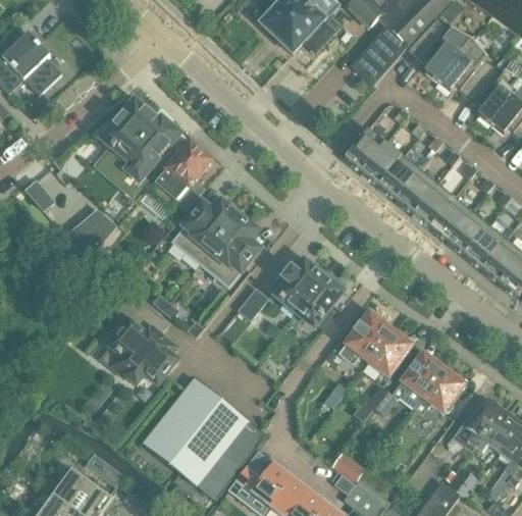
[(272,10),(261,22),(273,34),(272,36),(273,36),(274,35),(278,39),(277,40),(278,41),(279,40),(292,52),(304,40),(306,42),(315,50),(314,51),(315,52),(343,23),(342,22),(341,23),(340,21),(331,14),(329,12),(337,4),(332,0),(271,0),(267,4),(266,5),(267,6),(270,8),(272,10)]
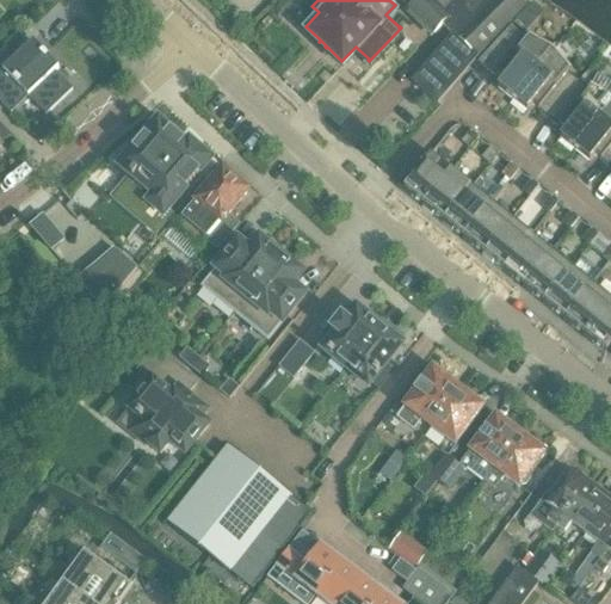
[(406,0),(408,2),(407,4),(433,29),(449,12),(460,23),(412,76),(437,98),(477,53),(528,0),(406,0)]
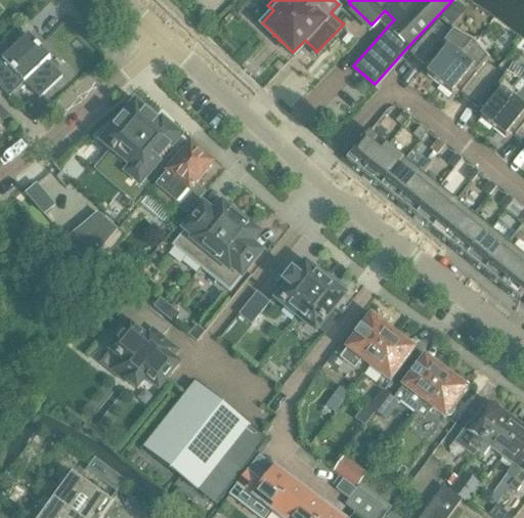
[(426,71),(439,81),(473,39),(452,28),(452,29),(451,30),(438,18),(409,49),(426,62),(427,61),(431,66),(426,71)]
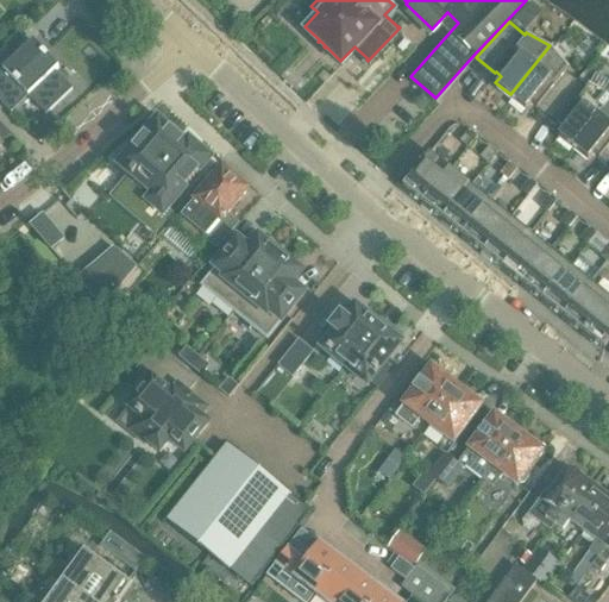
[(33,87),(50,104),(51,105),(73,85),(70,83),(55,67),(58,63),(57,62),(56,62),(46,52),(48,52),(32,37),(29,41),(29,42),(24,45),(16,52),(14,55),(8,62),(7,61),(6,62),(0,55),(0,96),(11,108),(12,108),(12,107),(27,92),(29,92),(33,87)]
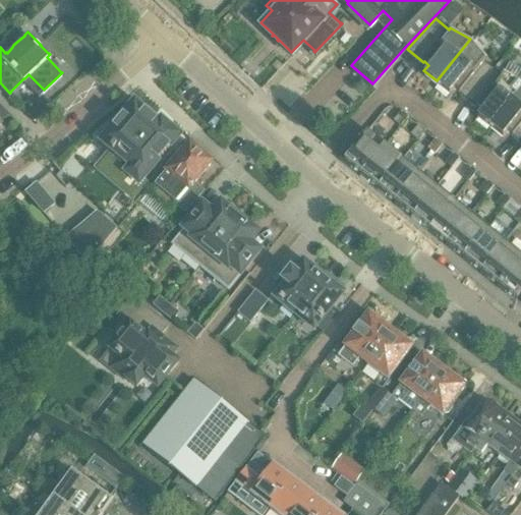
[(457,90),(467,98),(493,65),(484,58),(485,57),(486,57),(470,39),(437,80),(449,91),(454,86),(458,89),(457,90)]
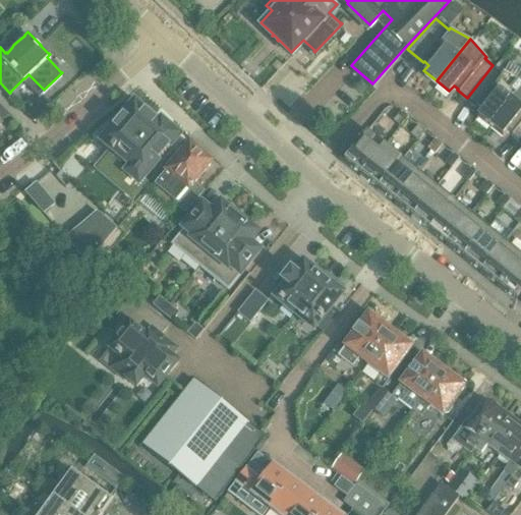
[(477,114),(489,124),(520,84),(520,79),(503,70),(503,71),(503,72),(493,65),(467,98),(477,106),(478,105),(482,108),(477,114)]
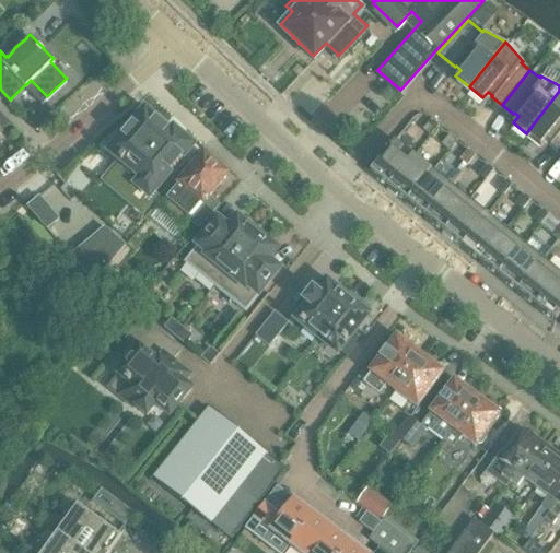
[(548,142),(559,151),(559,150),(559,91),(526,133),(540,144),(545,138),(549,141),(548,142)]
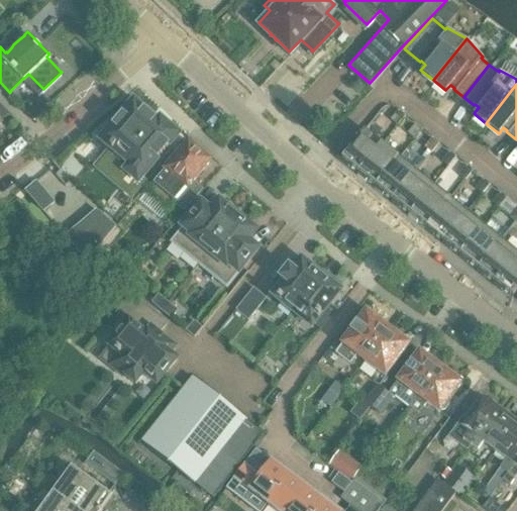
[(58,162),(28,188),(69,235),(87,258),(111,229),(134,202),(128,197),(134,190),(159,163),(158,162),(181,135),(178,132),(167,123),(133,95),(114,111),(115,111),(120,115),(119,116),(122,119),(107,135),(107,136),(96,128),(96,127),(74,146),(58,162)]
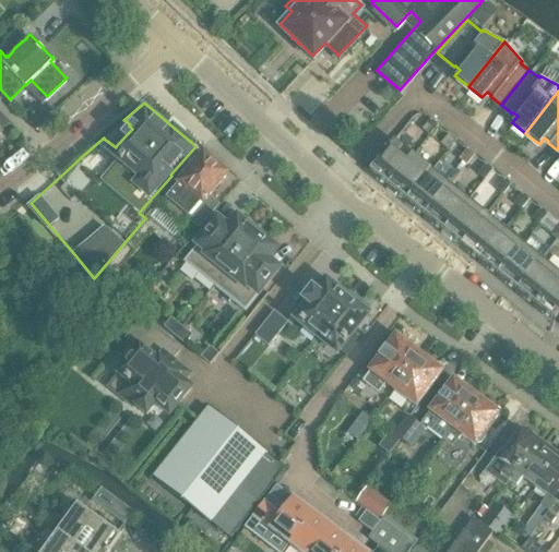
[(421,124),(429,131),(438,120),(430,114),(421,124)]
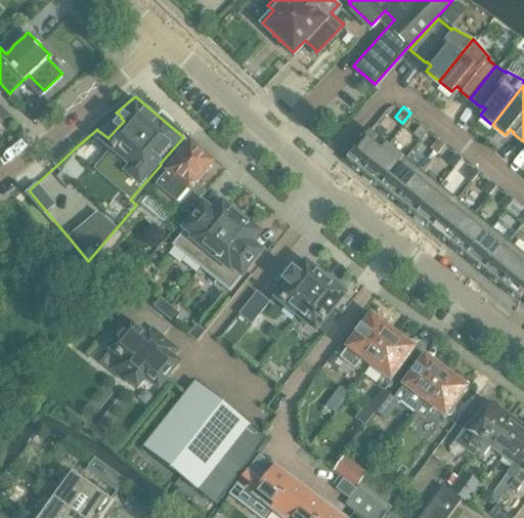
[(412,131),(420,137),(428,127),(421,121),(412,131)]
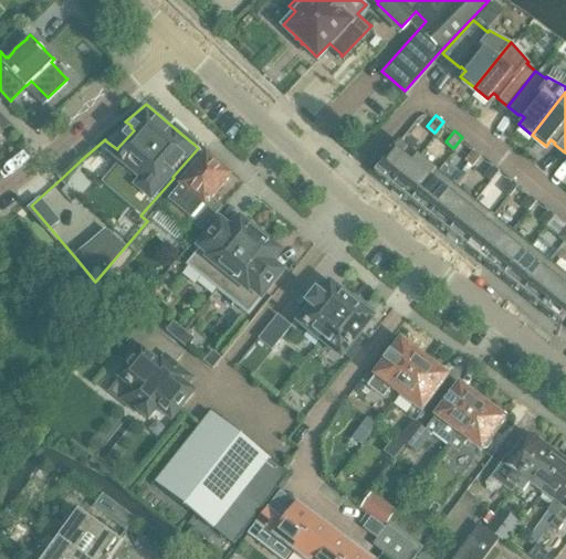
[(383,176),(392,185),(418,154),(398,138),(378,162),(375,160),(368,169),(380,179),(383,176)]
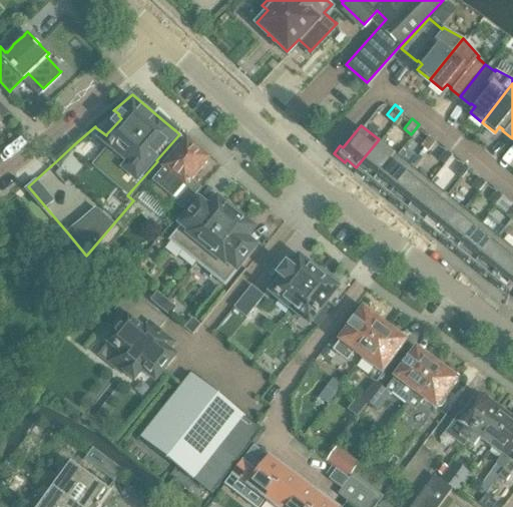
[(421,142),(427,147),(436,137),(429,132),(421,142)]
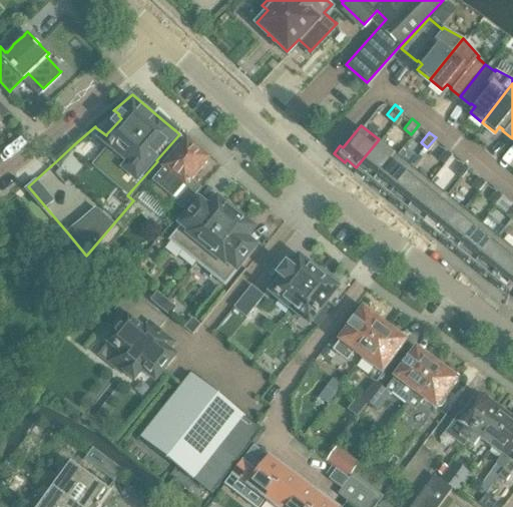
[(173,197),(183,205),(200,184),(190,176),(207,157),(205,156),(204,152),(199,147),(195,147),(186,139),(146,186),(167,204),(173,197)]
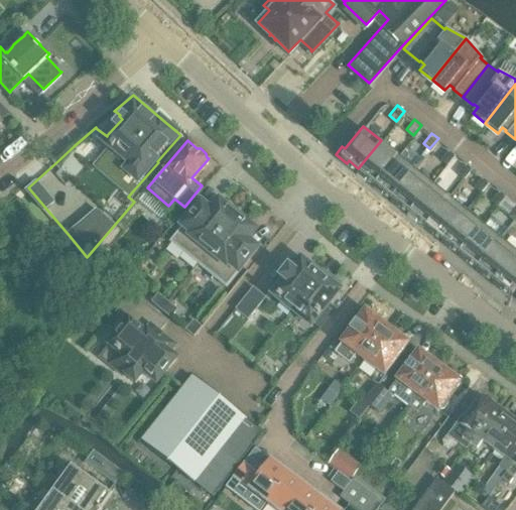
[(366,174),(375,181),(398,153),(381,140),(358,168),(356,170),(364,177),(366,174)]
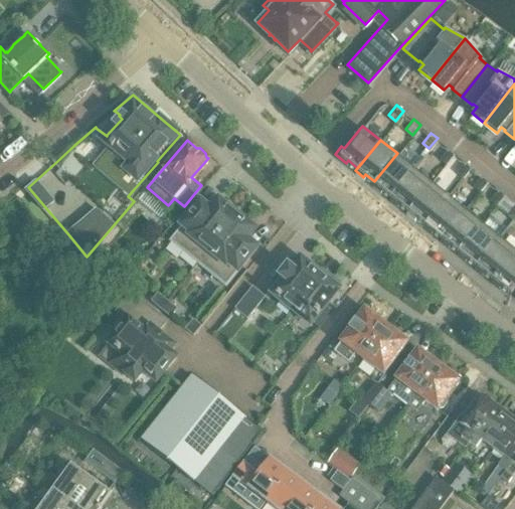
[(439,156),(446,162),(454,152),(447,146),(439,156)]
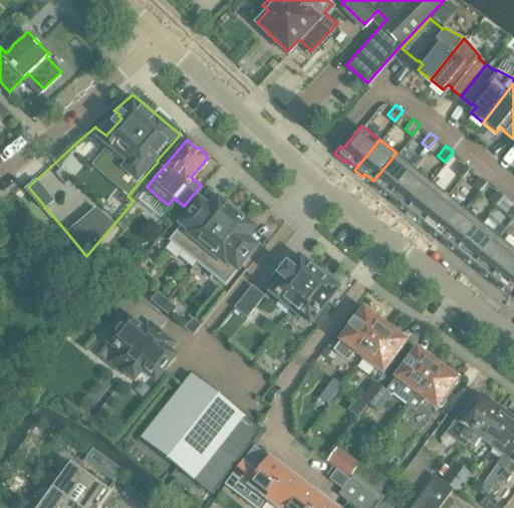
[(381,188),(391,195),(413,167),(397,153),(373,181),(371,184),(379,190),(381,188)]
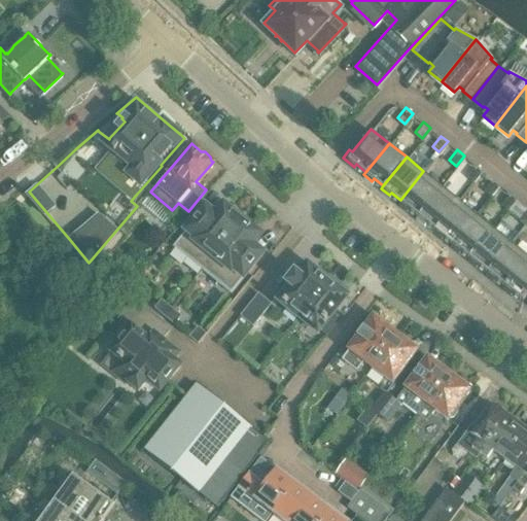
[(482,169),(475,164),(466,174),(473,179),(482,169)]
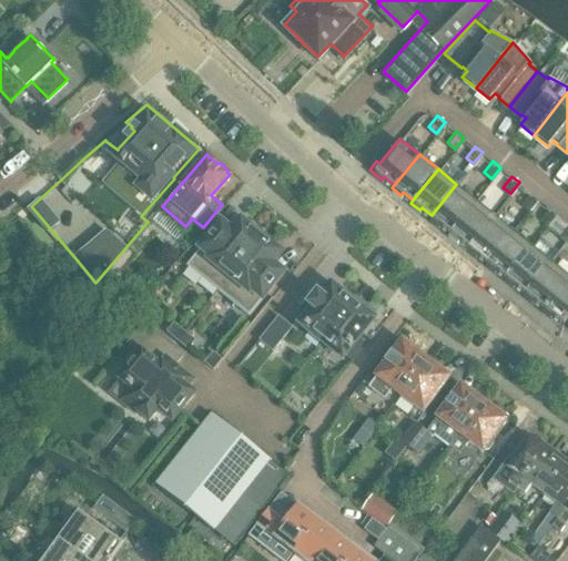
[(440,222),(449,230),(475,199),(456,184),(432,215),(429,217),(438,225),(440,222)]
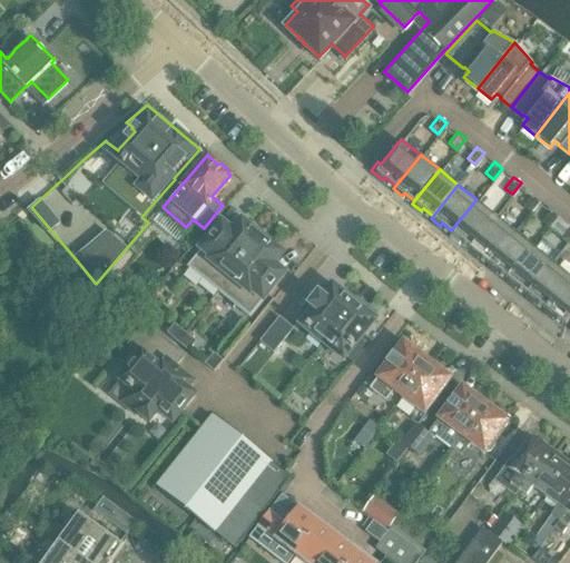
[(523,203),(531,209),(540,198),(532,191),(523,203)]
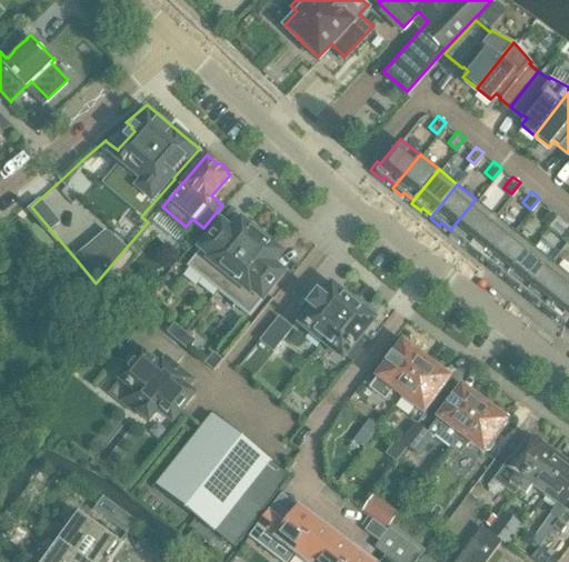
[(459,238),(469,246),(495,214),(476,199),(450,230),(448,233),(457,240),(459,238)]
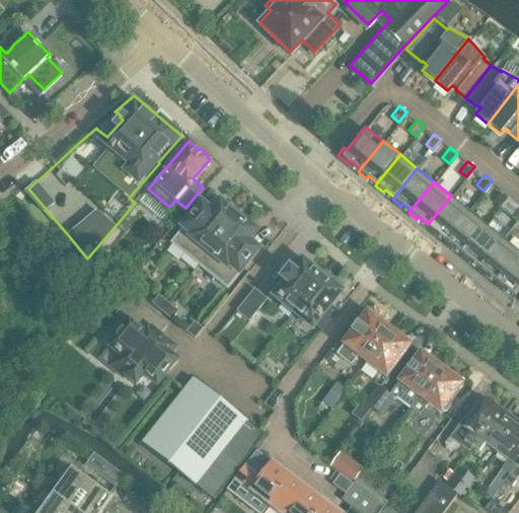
[(494,199),(501,205),(509,195),(502,189),(494,199)]
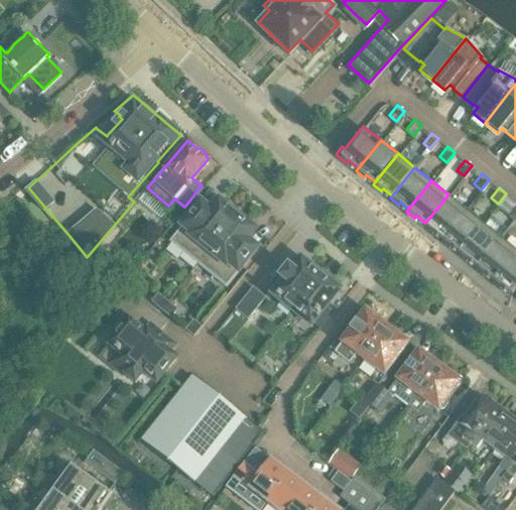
[(433,229),(442,236),(466,208),(448,195),(425,223),(423,225),(431,232),(433,229)]
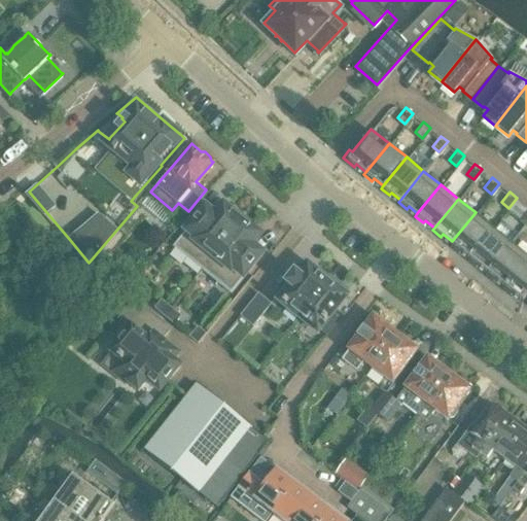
[(199,211),(173,243),(202,266),(245,213),(230,201),(226,205),(223,202),(214,212),(206,205),(205,204),(199,211)]
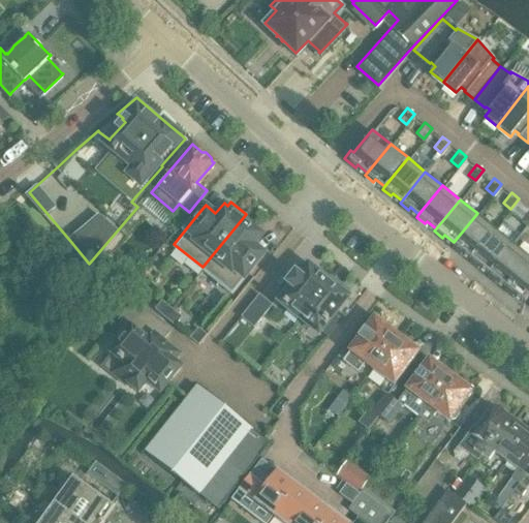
[(462,249),(471,256),(495,227),(477,213),(454,242),(452,245),(460,251),(462,249)]
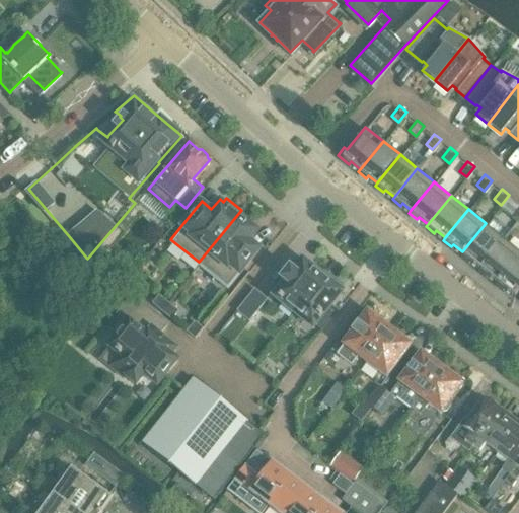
[(241,210),(199,262),(227,285),(252,253),(257,246),(256,245),(247,238),(256,228),(252,225),(255,222),(241,210)]
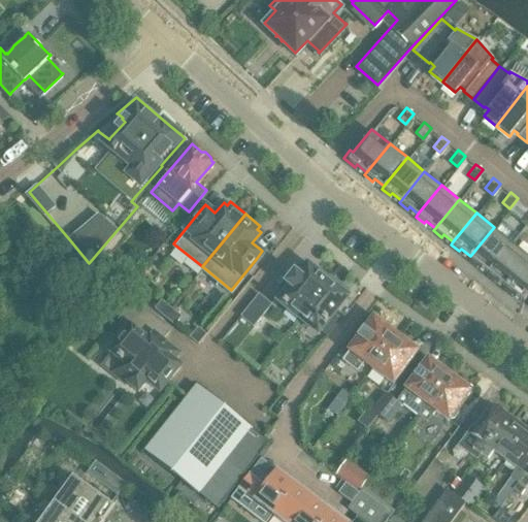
[(479,262),(488,269),(512,241),(494,227),(470,256),(468,258),(476,265),(479,262)]
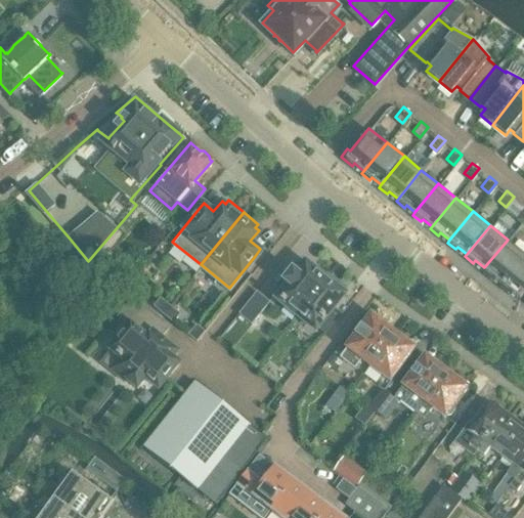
[(492,274),(500,282),(523,253),(523,252),(508,240),(484,267),(482,270),(490,276),(492,274)]
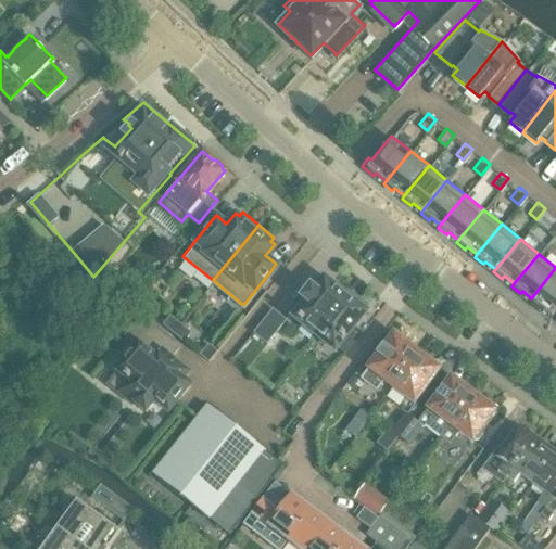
[(555,268),(531,298),(529,301),(538,308),(540,305),(551,314),(555,307),(555,268)]
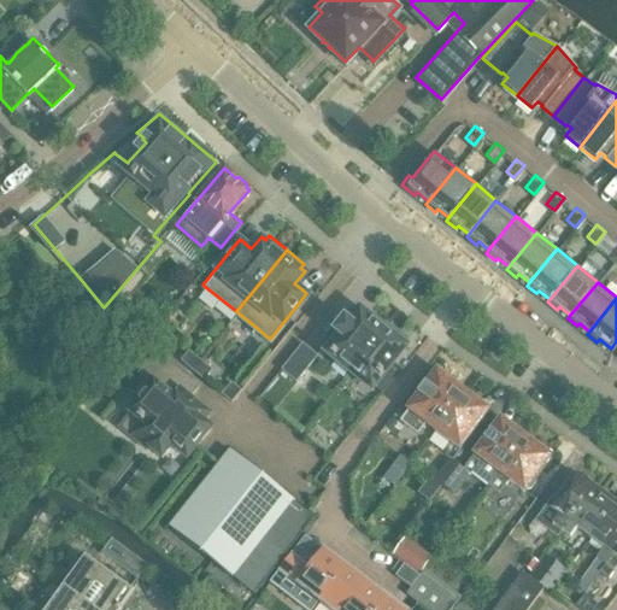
[(346,316),(345,315),(344,315),(333,329),(334,329),(321,345),(331,353),(330,353),(335,357),(335,356),(350,368),(382,326),(359,308),(354,314),(350,320),(346,316)]
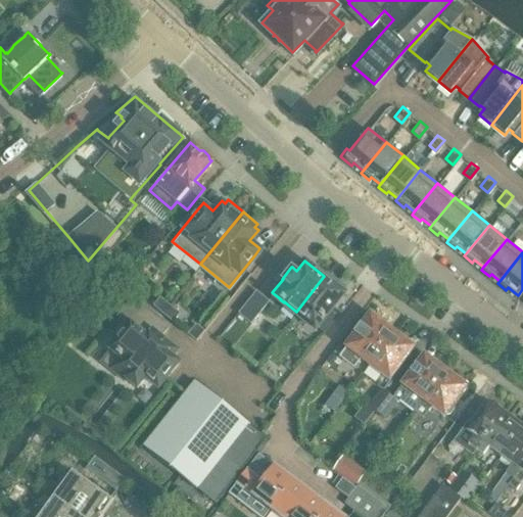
[(335,277),(331,282),(325,277),(324,276),(296,312),(315,327),(321,319),(322,319),(325,316),(324,316),(347,286),(335,277)]
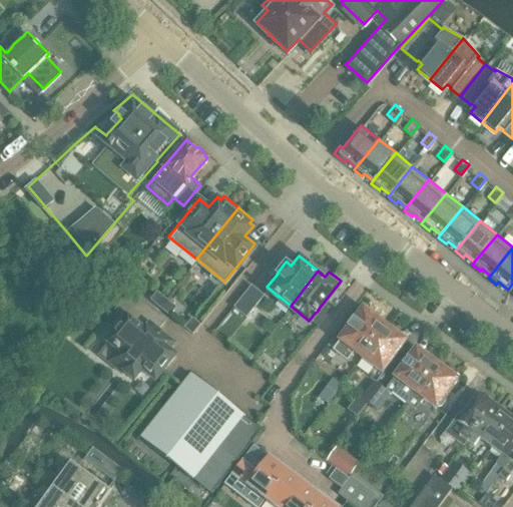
[(233,304),(245,315),(264,293),(251,283),(233,304)]
